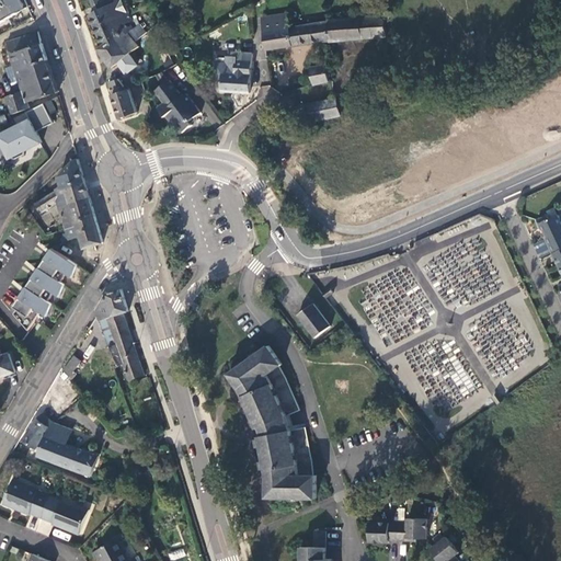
[(24,0),(0,0),(2,3),(0,4),(0,23),(27,8),(24,0)]
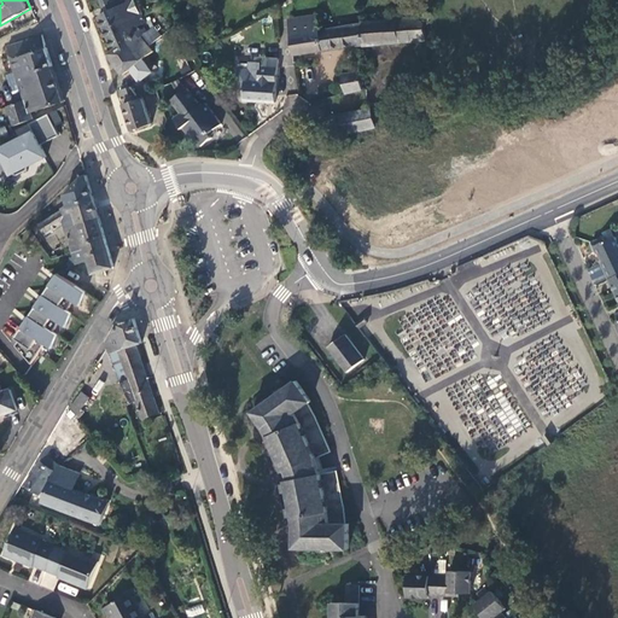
[(93,0),(94,0),(98,0),(105,16),(118,9),(124,5),(134,0),(133,0),(116,0),(115,1),(114,0),(93,0)]
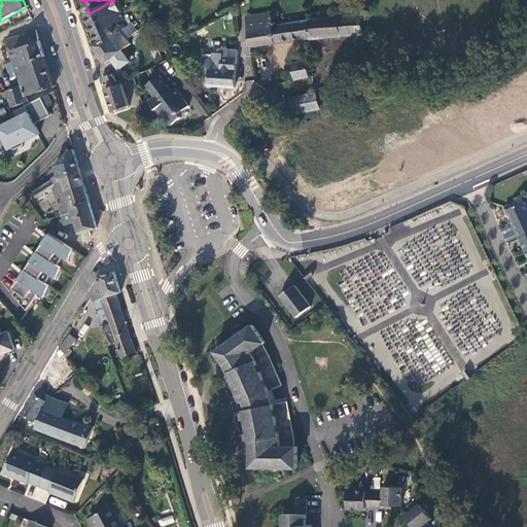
[(101,7),(90,13),(82,16),(97,45),(118,30),(121,28),(124,27),(123,23),(118,25),(116,21),(121,18),(114,0),(106,4),(101,7)]
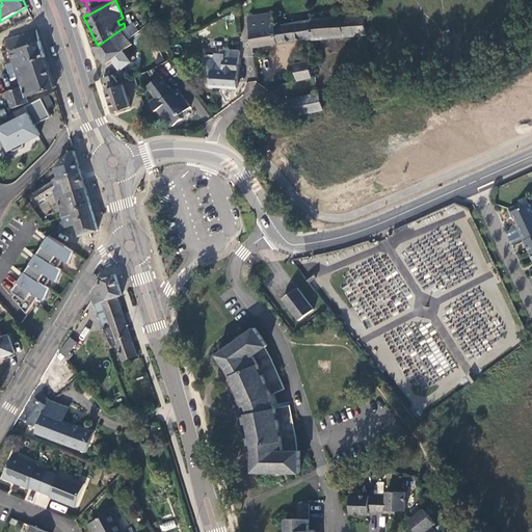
[(247,17),(249,31),(274,28),(274,26),(272,14),(251,17),(247,17)]
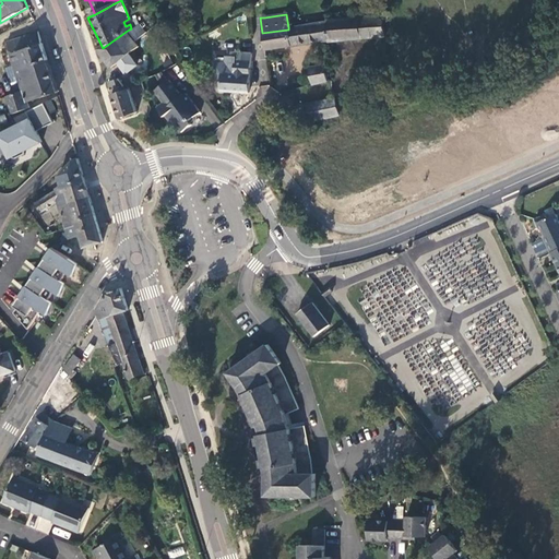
[(329,43),(385,38),(383,18),(326,21),(326,22),(329,43)]
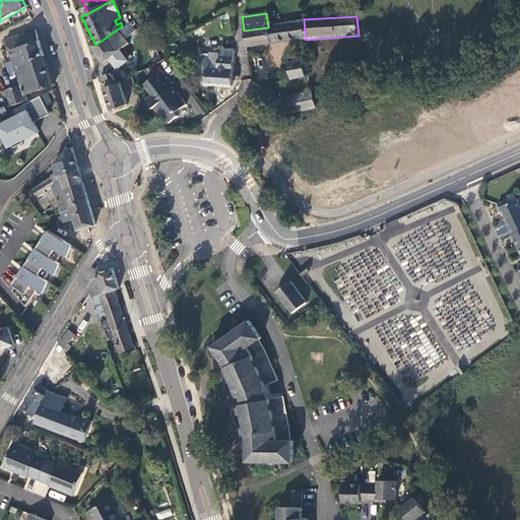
[(247,47),(305,40),(306,40),(304,20),(268,25),(268,27),(244,30),(247,47)]
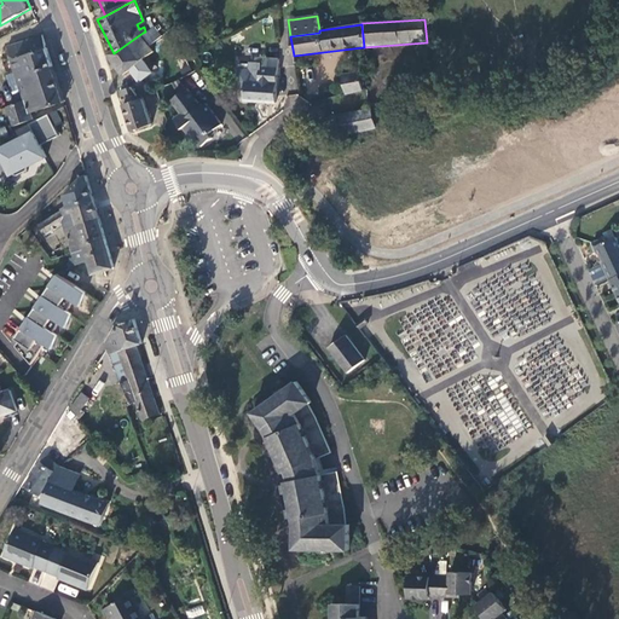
[(152,55),(139,35),(114,53),(109,57),(123,76),(152,55)]
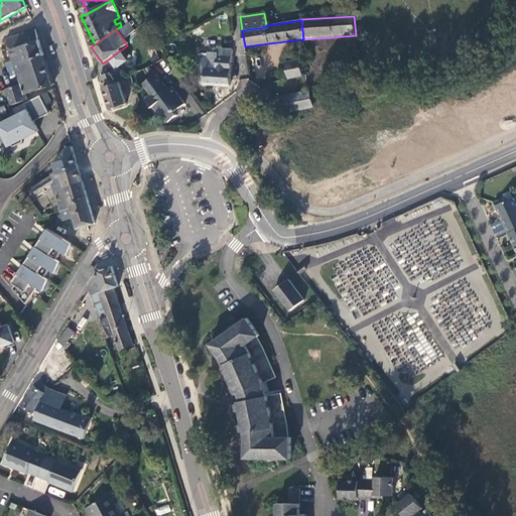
[(25,96),(52,86),(34,30),(6,40),(21,86),(5,92),(10,107),(27,102),(25,96)]
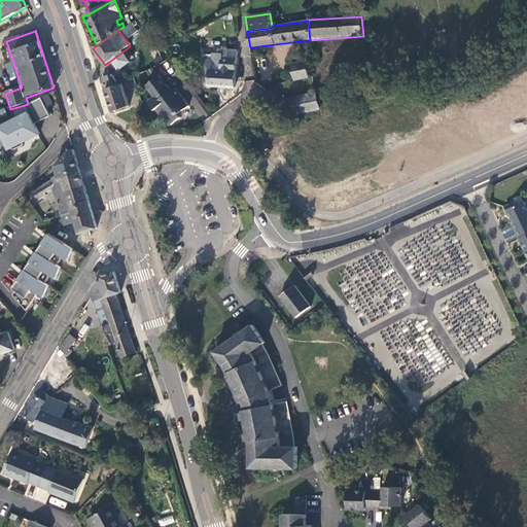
[(234,88),(236,58),(229,58),(229,50),(218,49),(218,53),(212,53),(212,59),(202,59),(202,71),(209,71),(209,75),(208,85),(234,88)]
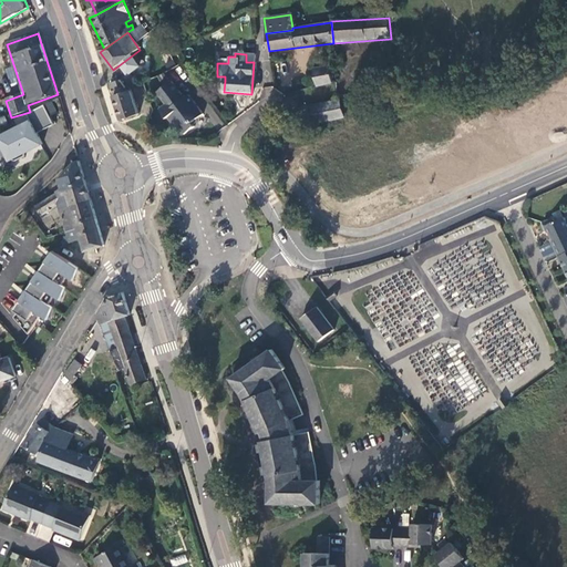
[(332,84),(329,66),(313,69),(317,86),(332,84)]
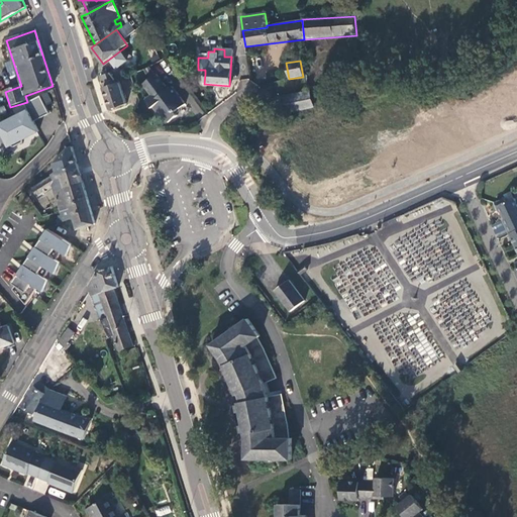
[(101,78),(104,87),(114,82),(109,74),(101,78)]
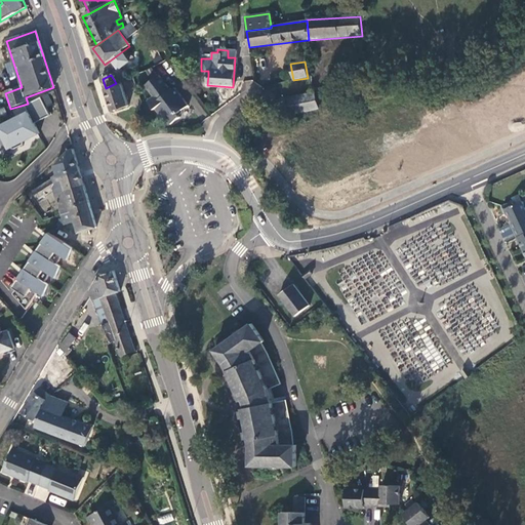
[(158,76),(146,86),(155,97),(149,103),(155,110),(158,108),(171,124),(180,117),(178,114),(189,106),(174,88),(170,91),(158,76)]
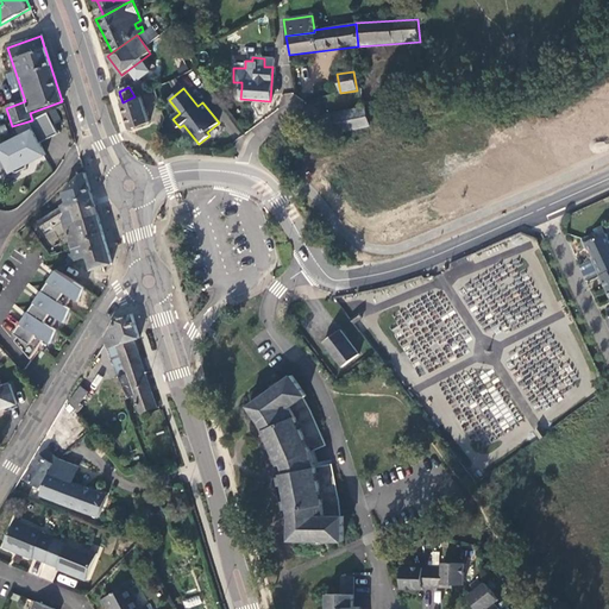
[(293,93),(283,93),(282,106),(292,106),(293,93)]
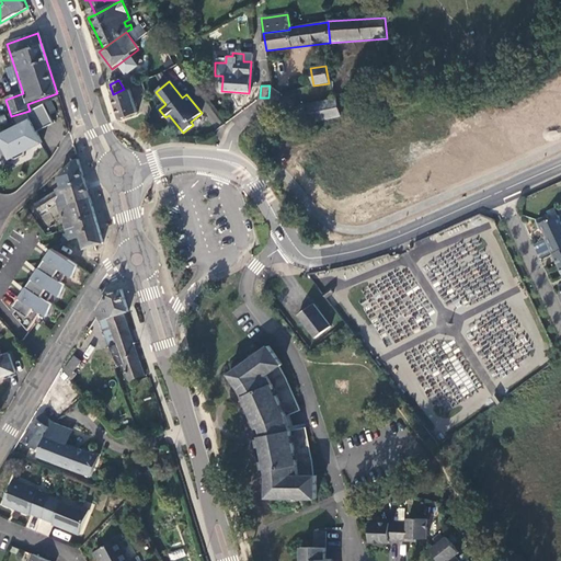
[(130,92),(127,87),(124,89),(113,94),(121,119),(136,114),(130,92)]
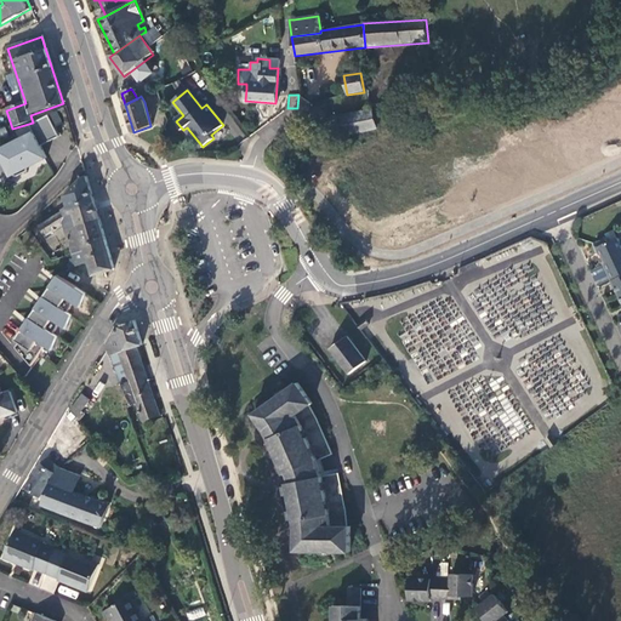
[(371,109),(342,118),(346,137),(376,130),(371,109)]
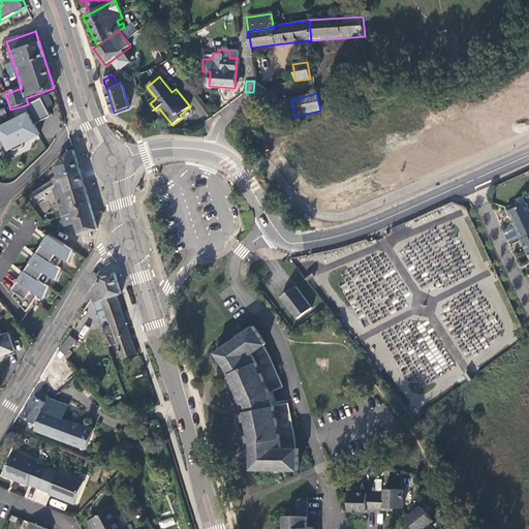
[(44,106),(51,103),(48,94),(40,97),(44,106)]
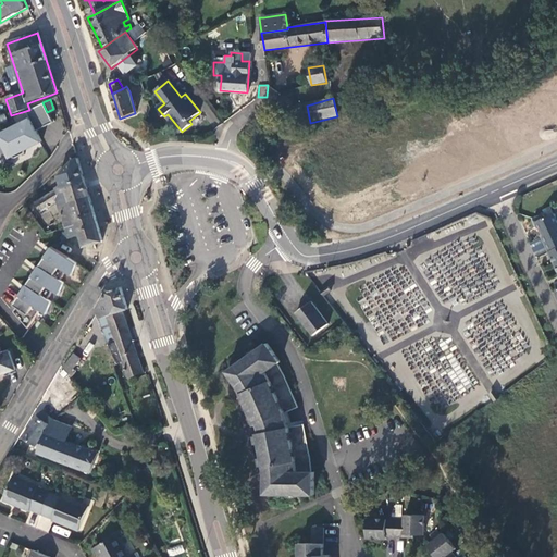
[(34,135),(51,126),(41,104),(25,114),(28,122),(0,135),(0,161),(8,158),(9,159),(12,160),(21,157),(22,153),(22,151),(27,149),(28,150),(39,146),(34,135)]
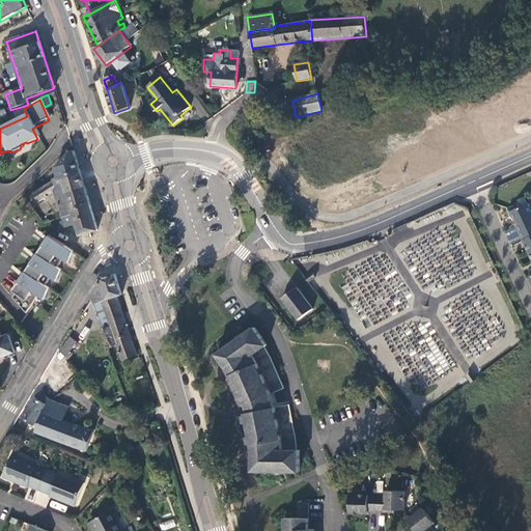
[(288,101),(273,104),(275,112),(290,109),(288,101)]
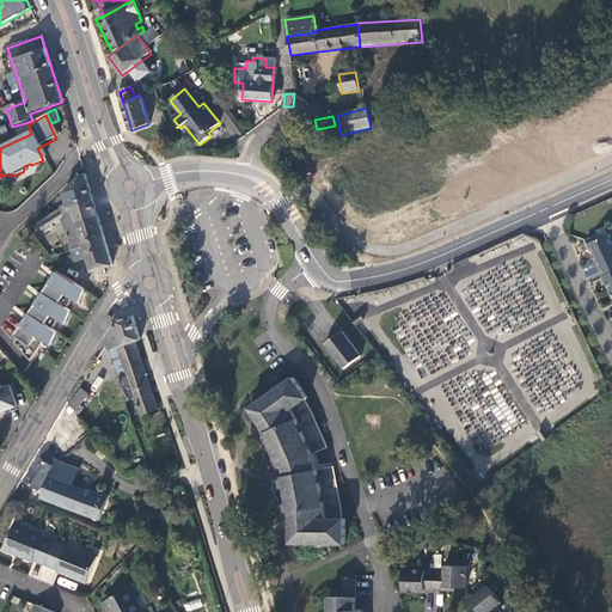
[(61,222),(71,250),(86,245),(85,242),(103,236),(85,175),(81,175),(63,193),(68,208),(37,224),(42,233),(61,222)]
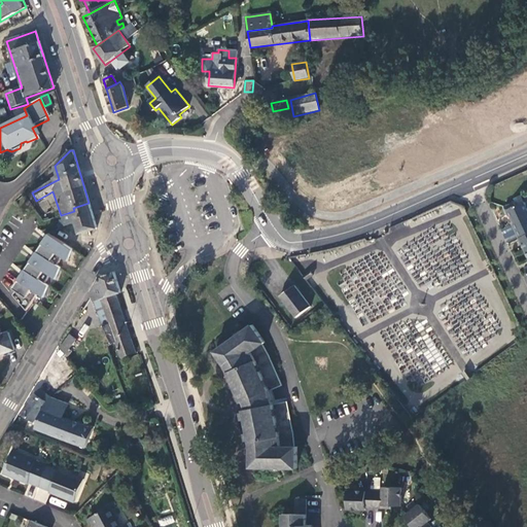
[(517,202),(506,207),(511,216),(513,216),(516,221),(515,223),(526,249),(526,202),(518,206),(517,202)]
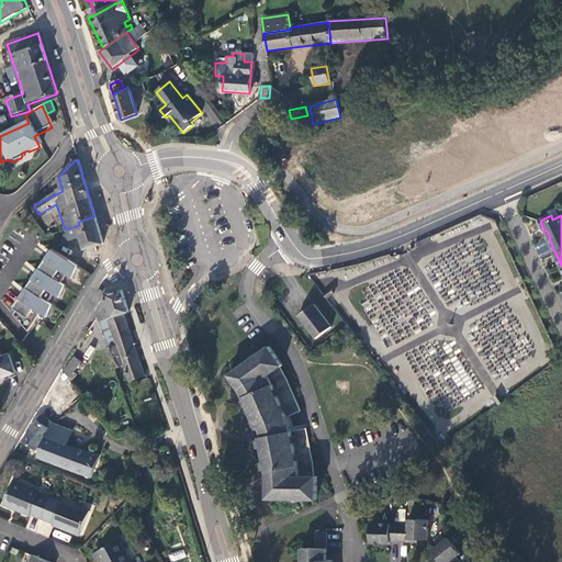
[(102,244),(94,216),(78,222),(79,225),(65,229),(65,231),(68,240),(80,237),(85,249),(102,244)]
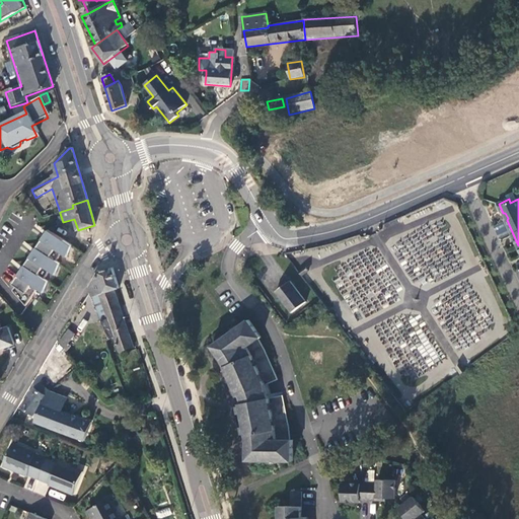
[(12,293),(26,308),(38,290),(44,294),(48,283),(45,281),(50,273),(56,276),(60,265),(56,263),(61,254),(67,258),(72,246),(49,231),(12,286),(15,288),(12,293)]
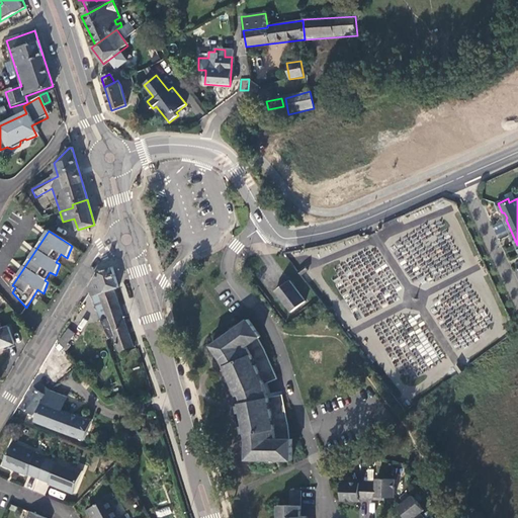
[(307,266),(300,271),(304,275),(310,270),(307,266)]
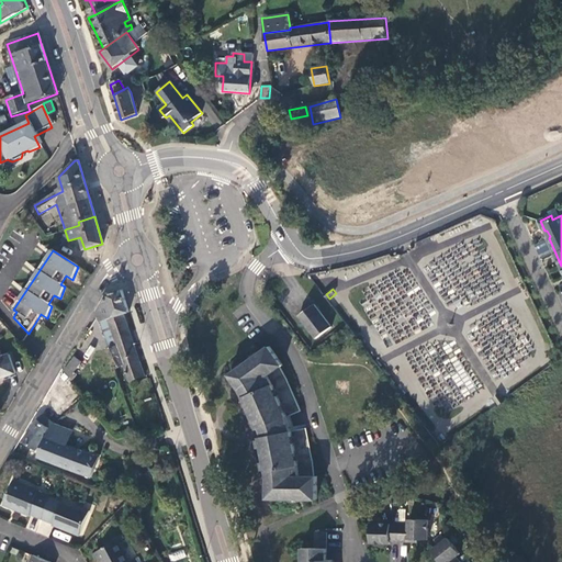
[(97,311),(100,323),(122,314),(127,313),(121,290),(107,295),(97,311)]
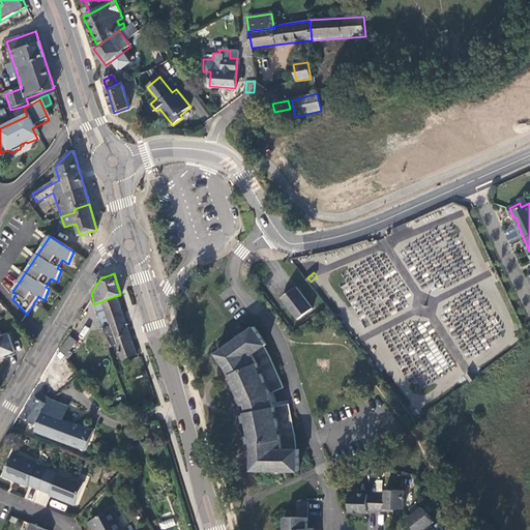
[(314,308),(297,287),(283,298),(299,319),(314,308)]
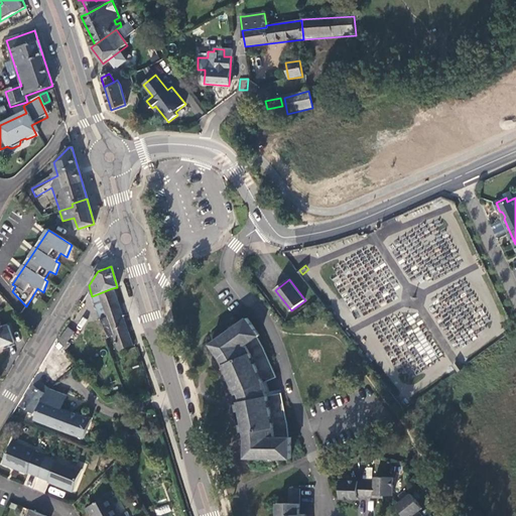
[(131,347),(112,288),(92,296),(98,315),(105,312),(107,318),(101,321),(108,338),(112,337),(117,351),(131,347)]
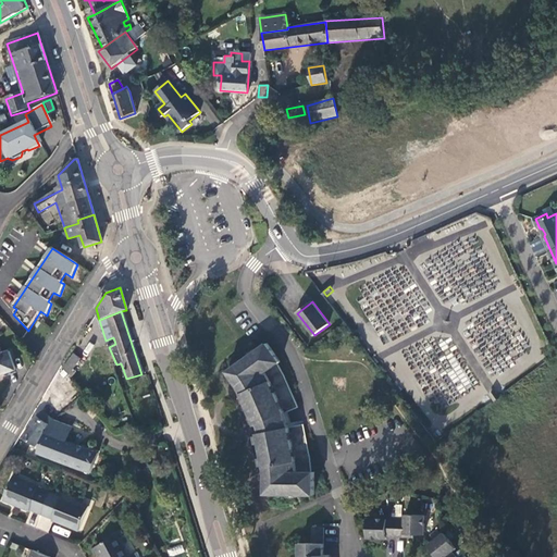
[(106,341),(109,347),(115,344),(113,337),(106,341)]
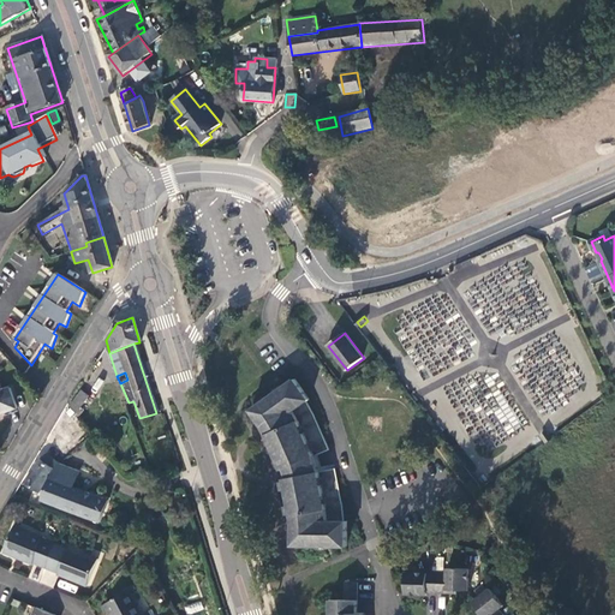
[(315,458),(318,457),(329,451),(315,416),(308,402),(310,401),(296,381),(252,411),(263,428),(266,425),(270,434),(268,435),(284,471),(287,470),(290,479),(286,479),(293,517),(297,517),(298,526),(294,526),(294,547),(348,547),(348,523),(345,521),(344,509),(335,470),(318,472),(315,458)]
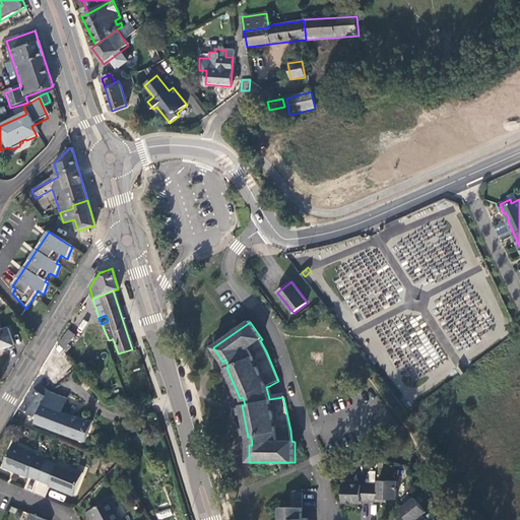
[(102,324),(79,333),(86,350),(105,343),(109,340),(102,324)]
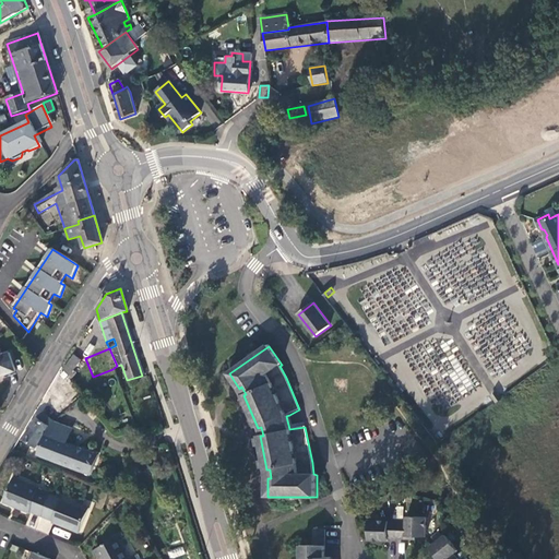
[(10,353),(0,355),(0,376),(16,371),(10,353)]
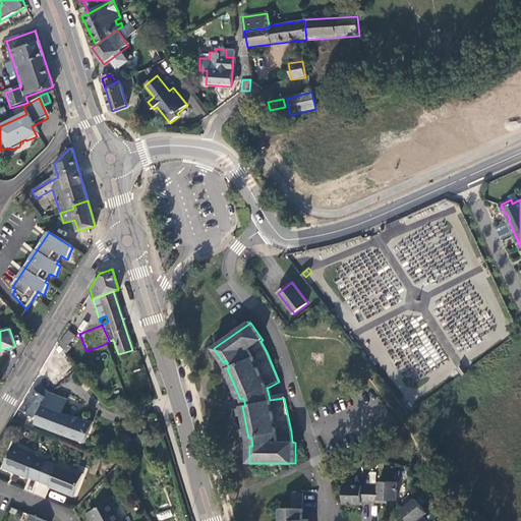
[(68,332),(58,344),(64,351),(74,336),(68,332)]
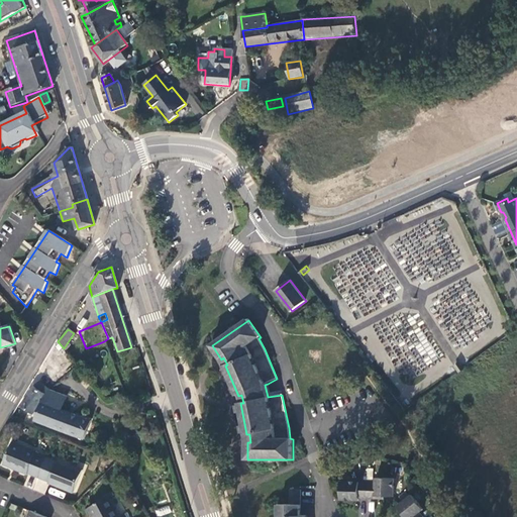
[(33,415),(41,404),(40,403),(45,395),(46,395),(50,389),(53,386),(41,378),(34,388),(33,387),(19,406),(33,415)]
